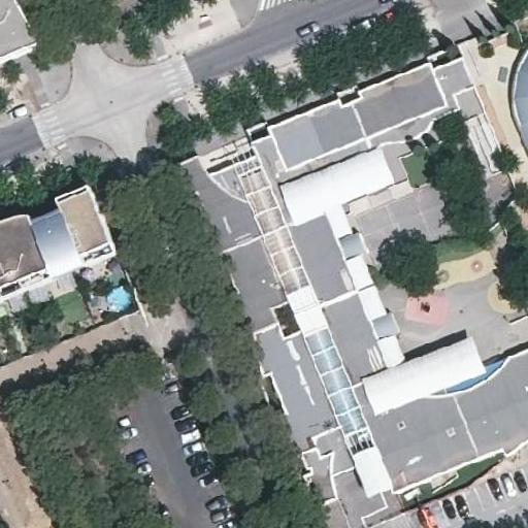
[(0,0),(0,59),(41,42),(34,31),(19,3),(17,0),(0,0)]
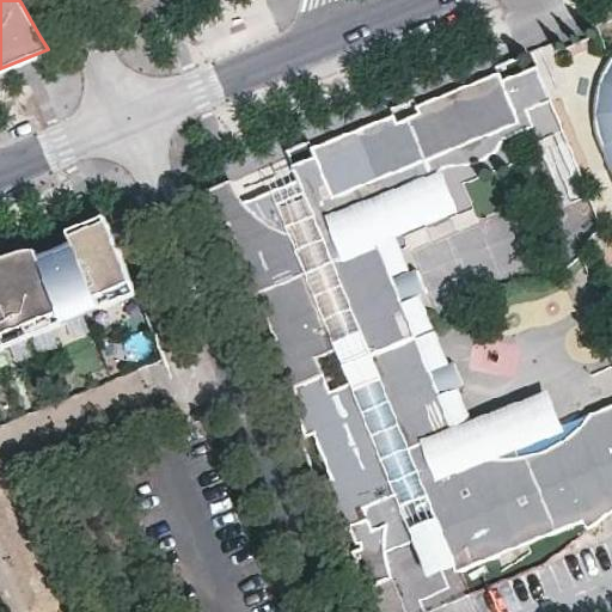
[(591,127),(598,150),(611,185),(611,46),(605,55),(594,78),(589,102),(591,127)]
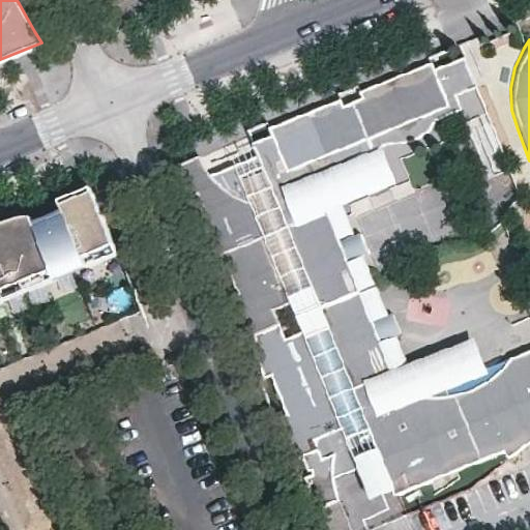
[(251,324),(254,333),(277,324),(284,339),(303,330),(298,316),(317,308),(337,299),(353,294),(358,291),(346,261),(362,255),(366,253),(358,233),(337,241),(326,211),(297,221),(292,204),(307,198),(321,189),(332,178),(347,165),(356,155),(365,150),(374,149),(387,147),(395,146),(404,144),(414,140),(421,136),(428,131),(435,123),(440,120),(449,116),(462,111),(455,95),(474,88),(463,57),(433,68),(431,64),(360,90),(362,96),(342,104),(341,99),(271,125),(273,131),(253,140),(258,152),(212,170),(199,154),(178,164),(190,193),(197,190),(205,210),(199,213),(215,255),(222,253),(238,292),(230,295),(243,327),(251,324)]
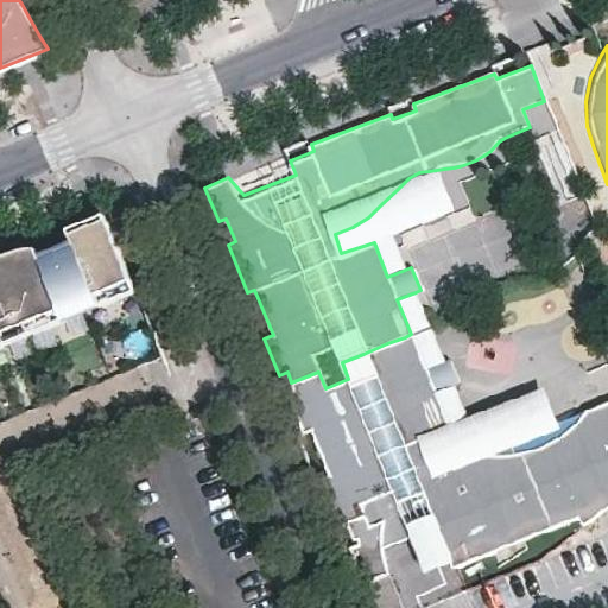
[(0,339),(25,329),(31,327),(59,314),(62,320),(97,305),(95,299),(131,285),(106,222),(68,238),(71,245),(77,260),(61,266),(55,252),(39,258),(36,251),(0,265),(0,339)]
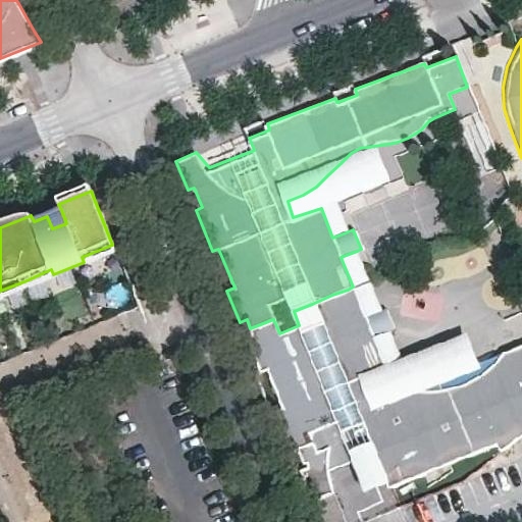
[(53,213),(47,216),(52,228),(66,223),(61,210),(53,213)]
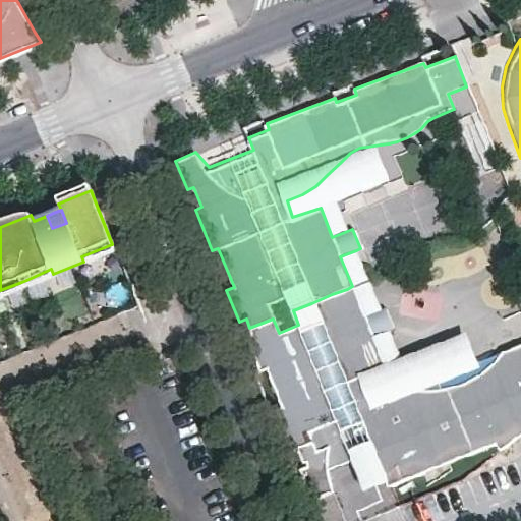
[(81,256),(83,262),(85,267),(115,253),(112,244),(81,256)]
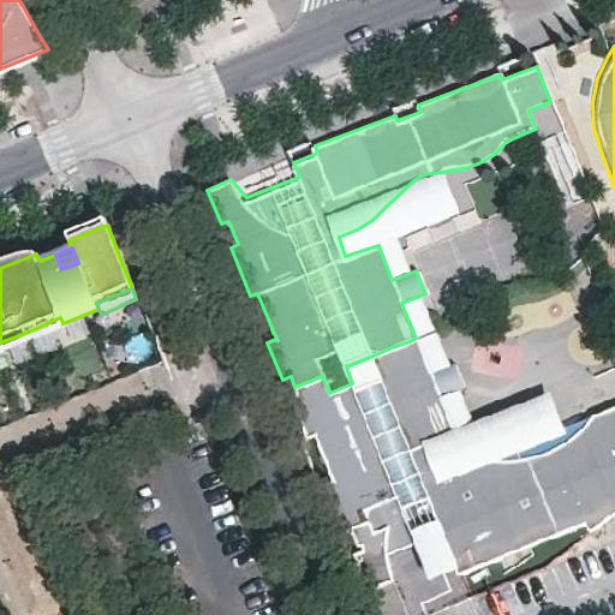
[(434,330),(421,296),(401,303),(416,338),(434,330)]
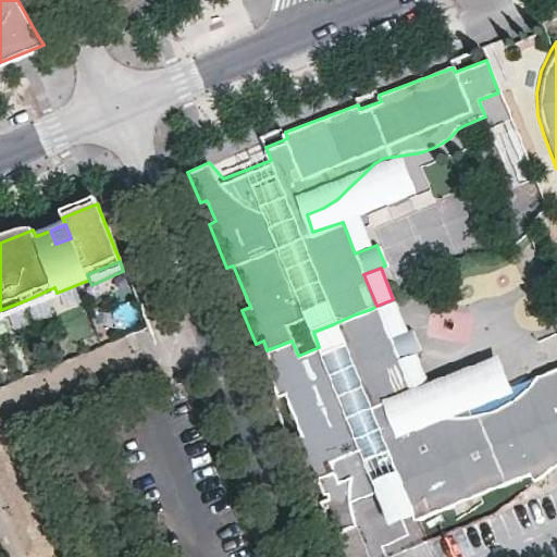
[(54,287),(28,299),(32,309),(59,298),(57,293),(54,287)]
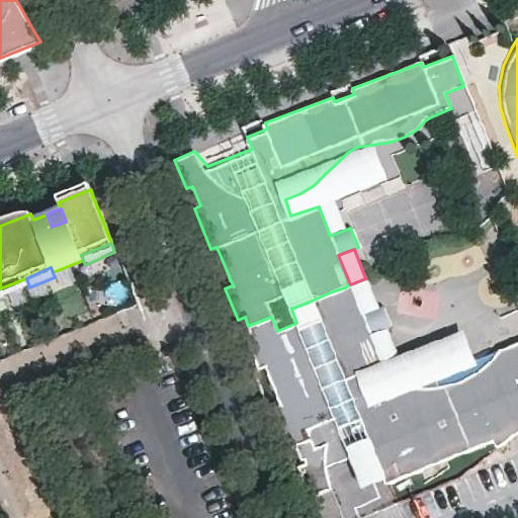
[(0,288),(0,298),(23,289),(21,280),(0,288)]
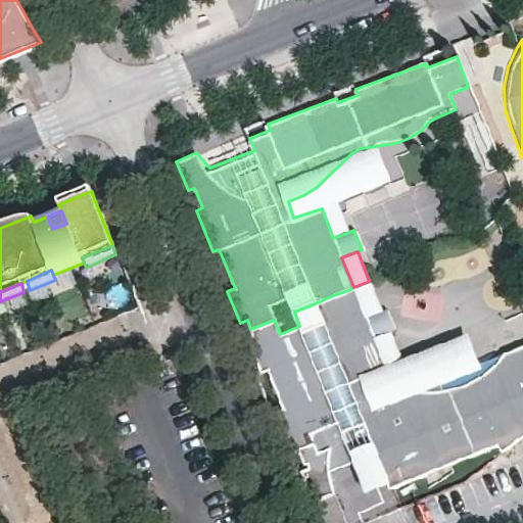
[(361,319),(348,290),(333,295),(345,325),(361,319)]
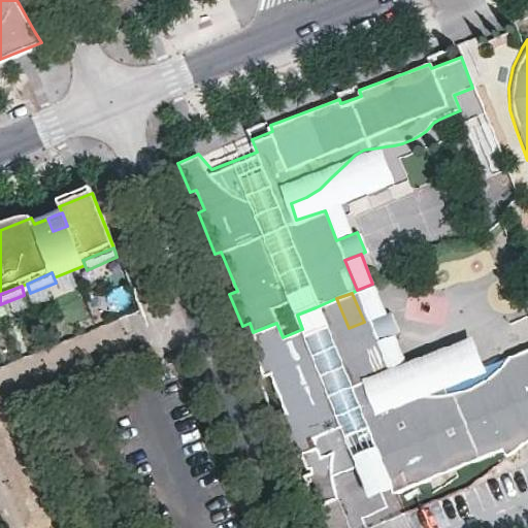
[(349,328),(336,298),(316,307),(324,327),(305,335),(302,329),(283,337),(276,323),(253,332),(250,334),(254,343),(250,345),(261,373),(268,370),(285,410),(276,414),(293,453),(297,452),(303,466),(306,465),(307,469),(301,472),(314,504),(332,496),(329,474),(356,462),(373,454),(389,490),(390,494),(495,451),(503,459),(526,437),(527,436),(527,349),(502,359),(493,368),(487,372),(480,376),(473,382),(465,386),(461,388),(440,396),(436,385),(410,395),(406,394),(399,395),(392,396),(385,397),(376,399),(369,400),(355,405),(349,387),(369,378),(357,350),(372,342),(378,341),(369,320),(364,322),(349,328)]
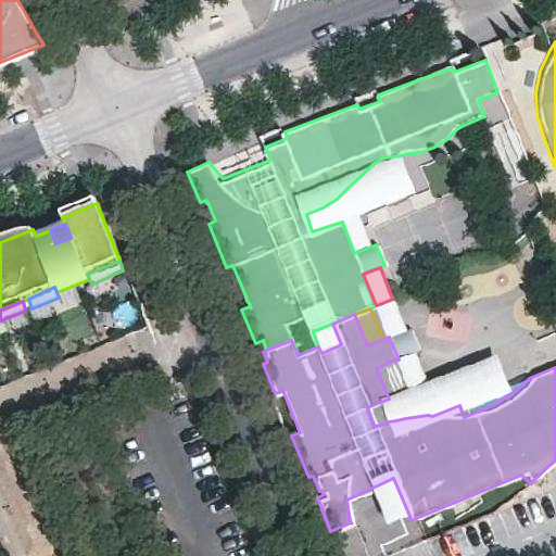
[(490,358),(404,392),(389,399),(367,407),(374,427),(389,421),(396,420),(405,418),(413,417),(420,416),(428,415),(432,416),(459,405),(502,389),(490,358)]
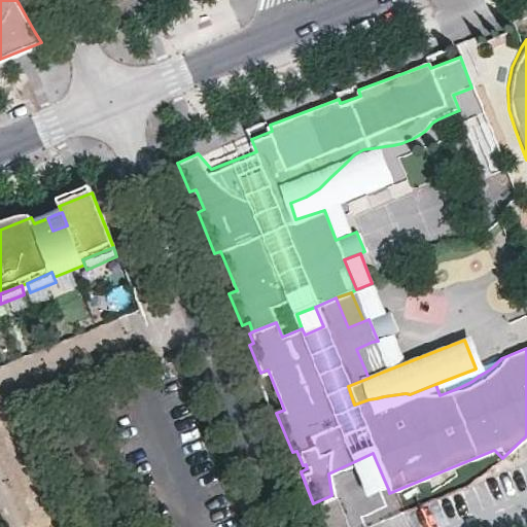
[(383,372),(372,342),(356,349),(369,378),(383,372)]
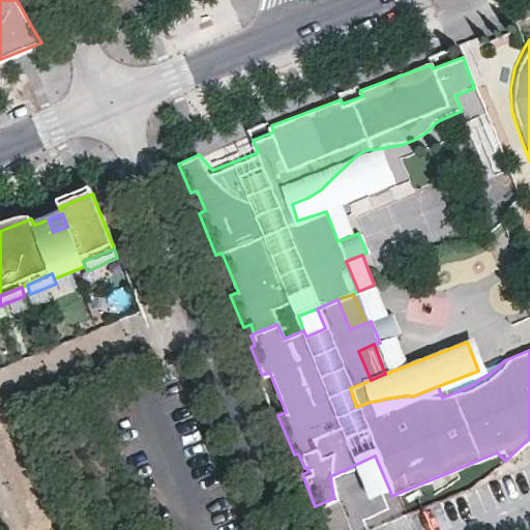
[(478,371),(438,386),(442,398),(463,389),(467,387),(475,383),(481,378),(489,374),(495,370),(504,360),(478,371)]
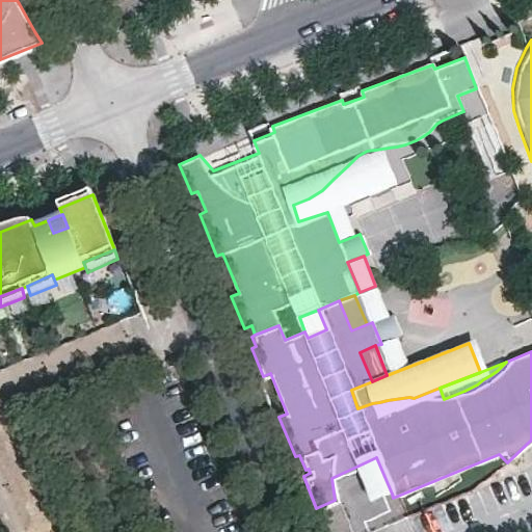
[(373,501),(392,494),(376,457),(358,466),(373,501)]
